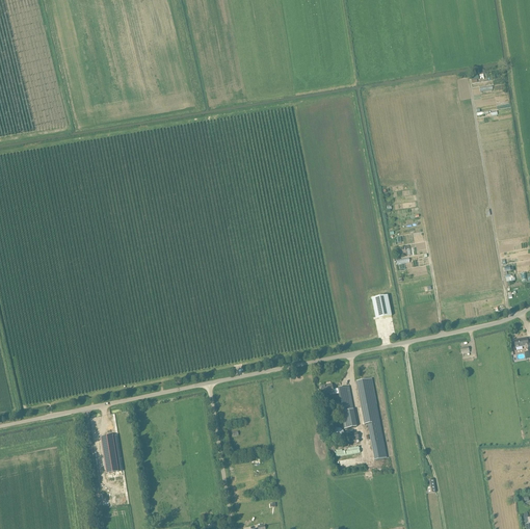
[(394,313),(390,293),(374,296),(378,316),(394,313)]
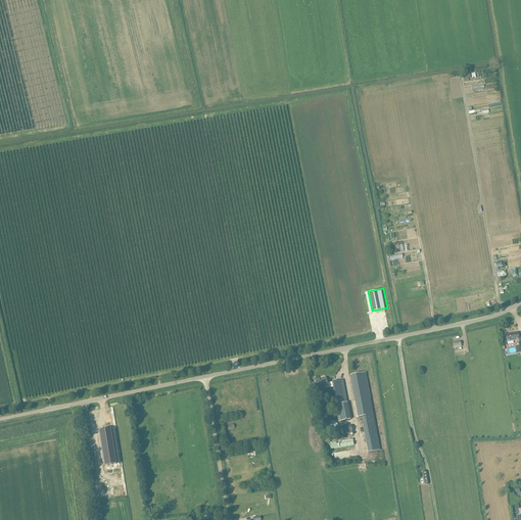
[(520,330),(507,332),(509,339),(520,337),(520,330)]
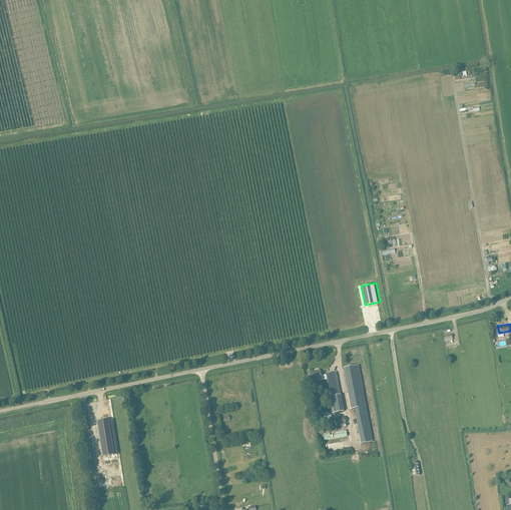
[(311,371),(313,378),(322,376),(323,378),(329,377),(332,395),(343,393),(339,370),(328,372),(328,373),(323,373),(322,368),(311,371)]
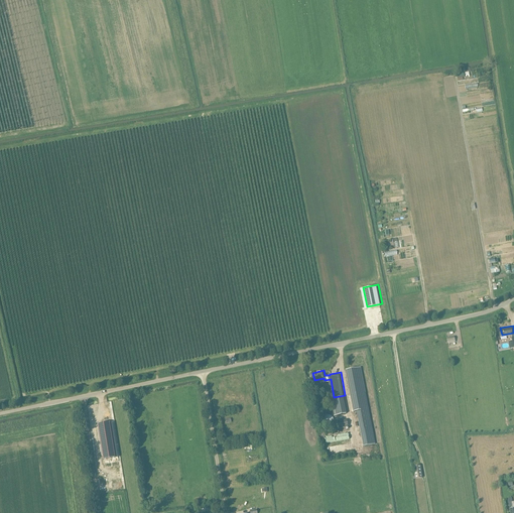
[(358,409),(362,428),(374,426),(371,406),(358,409)]
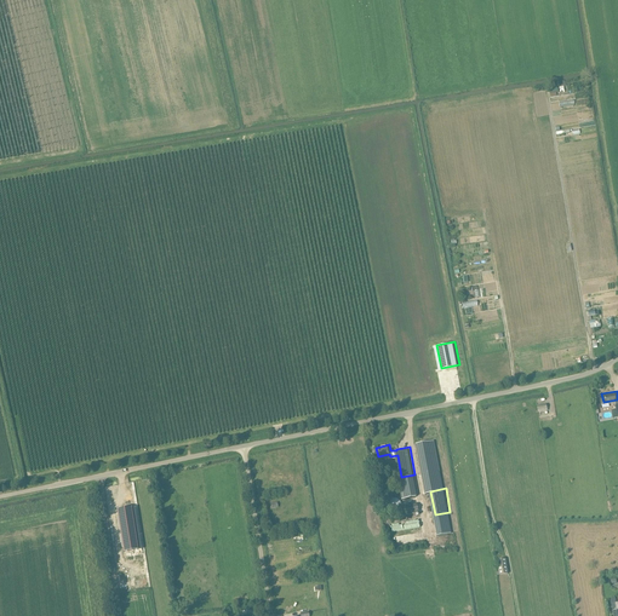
[(421,510),(419,501),(405,504),(407,512),(421,510)]
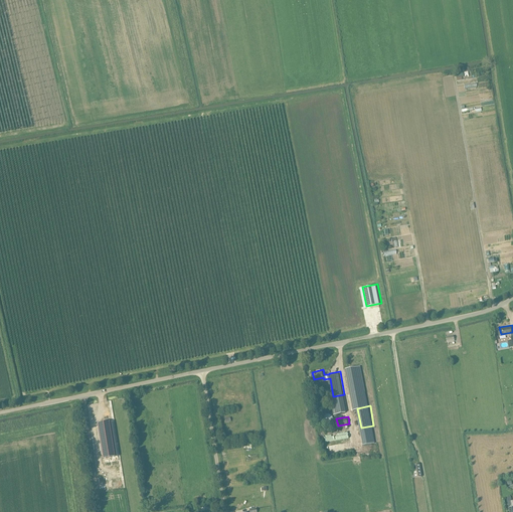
[(115,419),(100,421),(100,422),(105,457),(120,454),(115,419)]
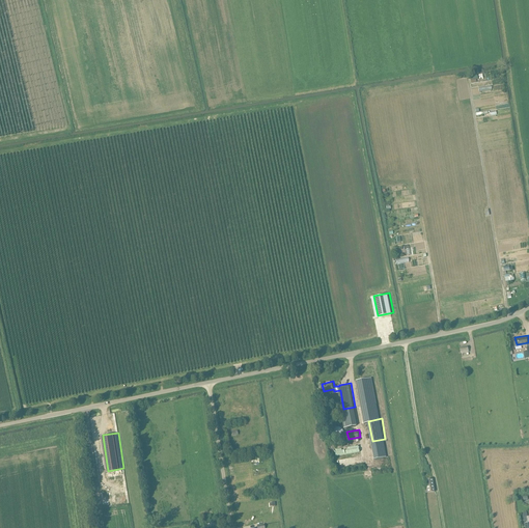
[(385,439),(372,441),(376,457),(388,454),(385,439)]
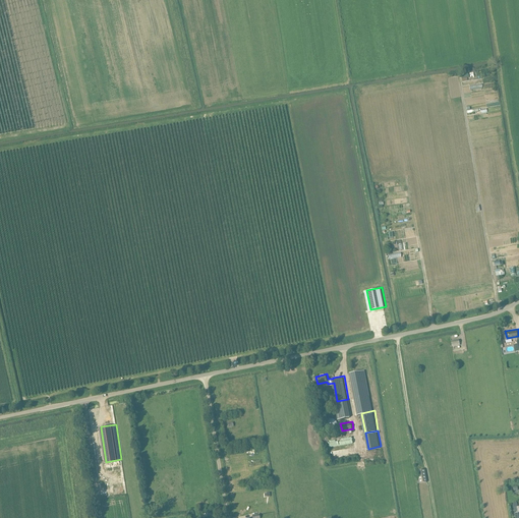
[(419,468),(419,469),(421,481),(428,480),(426,467),(419,468)]
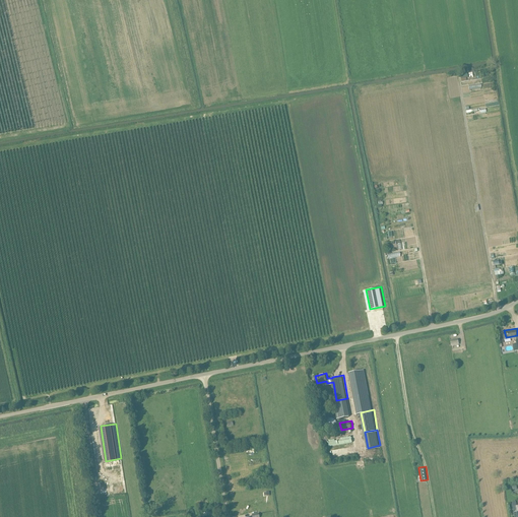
[(102,482),(102,492),(110,492),(110,485),(108,485),(108,481),(102,482)]
